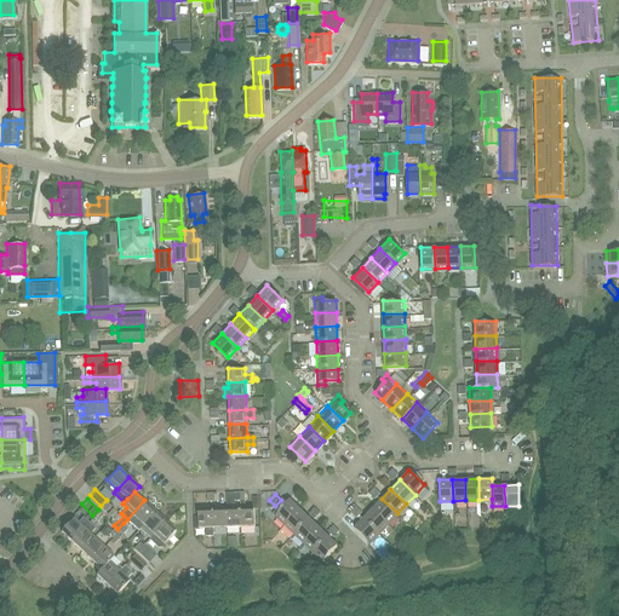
[(281,520),(297,506),(288,499),(280,508),(276,506),(271,511),(281,520)]
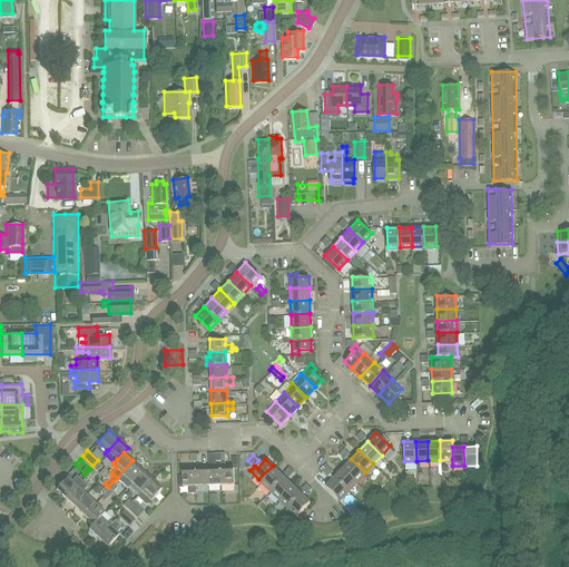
[(351,459),(342,468),(356,481),(365,472),(351,459)]
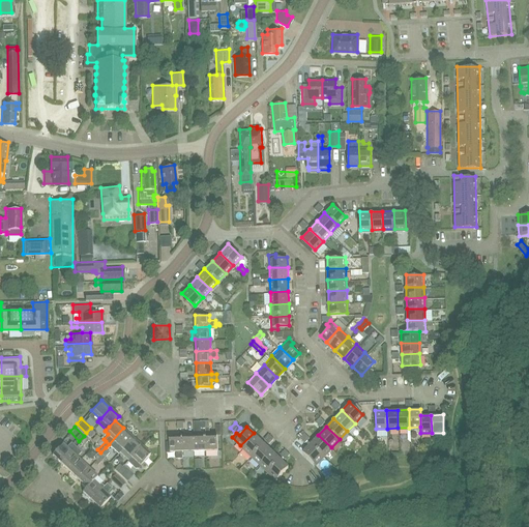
[(131,436),(123,428),(109,444),(117,452),(122,447),(121,447),(131,436)]
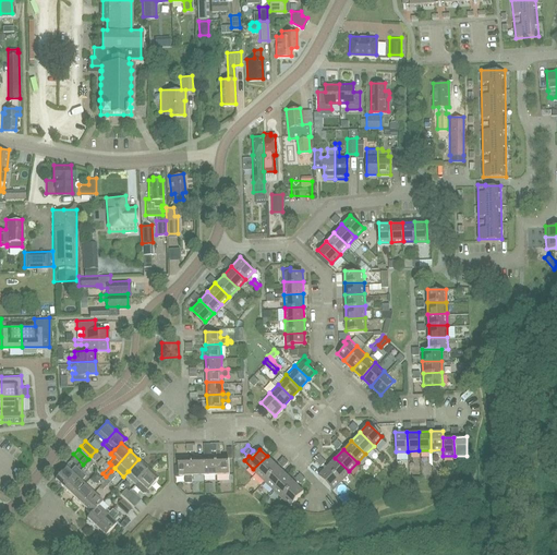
[(267,456),(253,469),(263,478),(276,463),(267,456)]
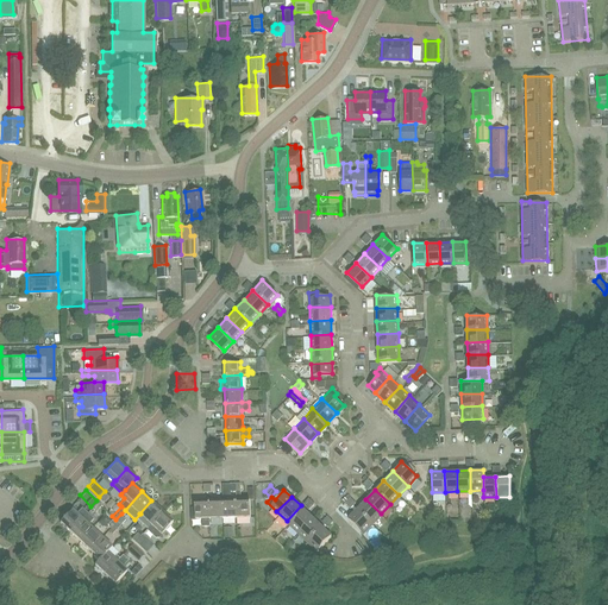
[(223,515),(221,498),(208,499),(208,516),(223,515)]
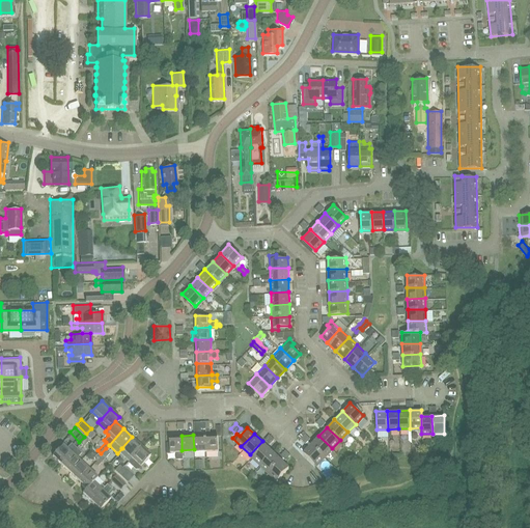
[(205,449),(205,435),(193,435),(194,449),(205,449)]
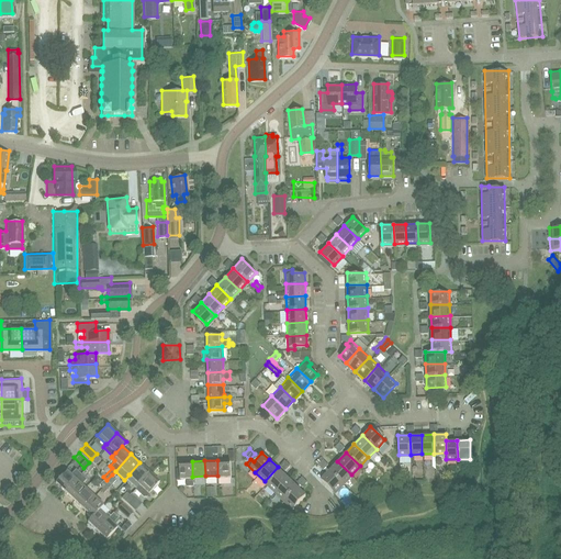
[(229,460),(217,460),(217,476),(231,476),(229,460)]
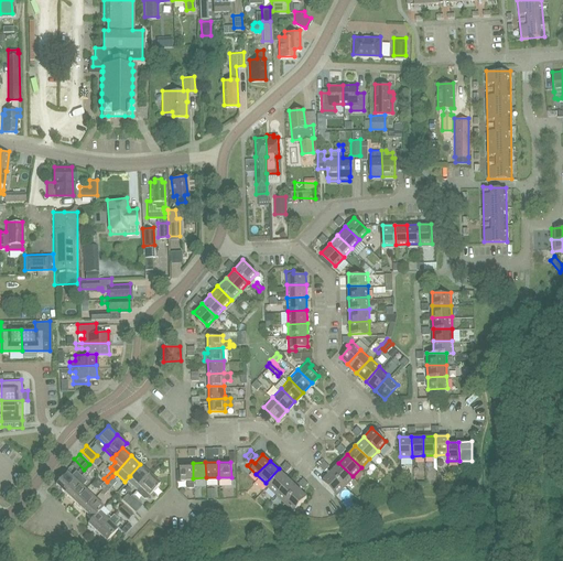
[(193,478),(193,463),(180,463),(180,478),(186,478),(186,486),(193,485),(193,478)]
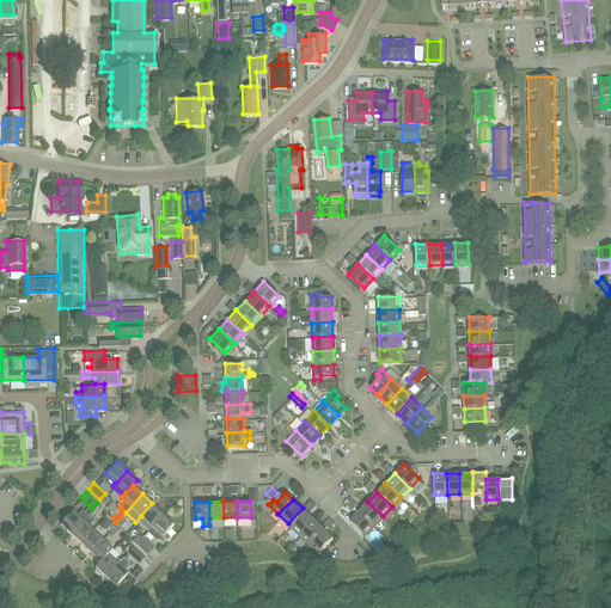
[(367,502),(359,510),(374,526),(383,516),(367,502)]
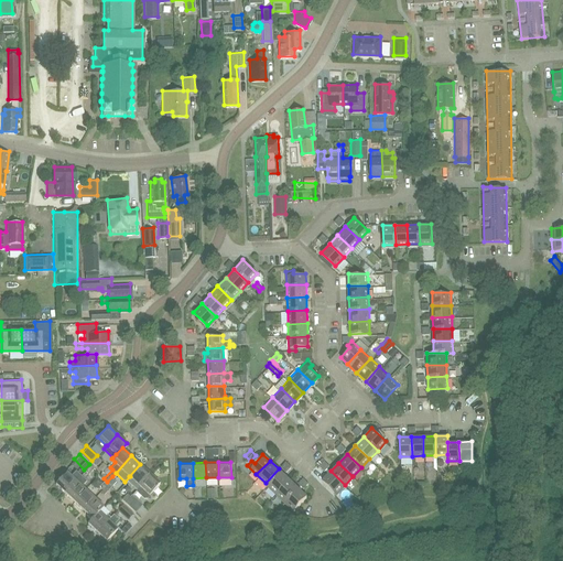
[(150,473),(140,464),(129,476),(130,476),(139,485),(150,473)]
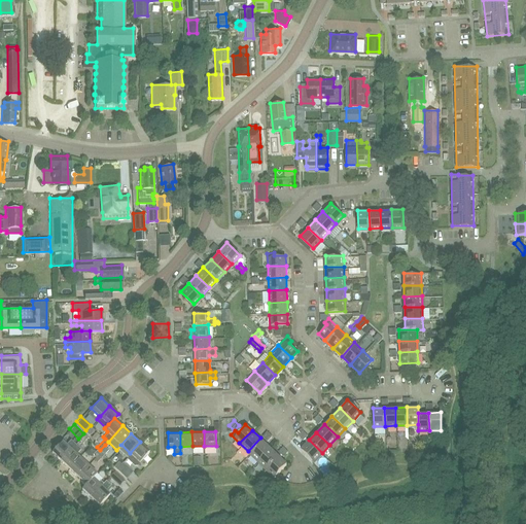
[(60,458),(75,443),(70,438),(65,443),(62,440),(51,450),(60,458)]
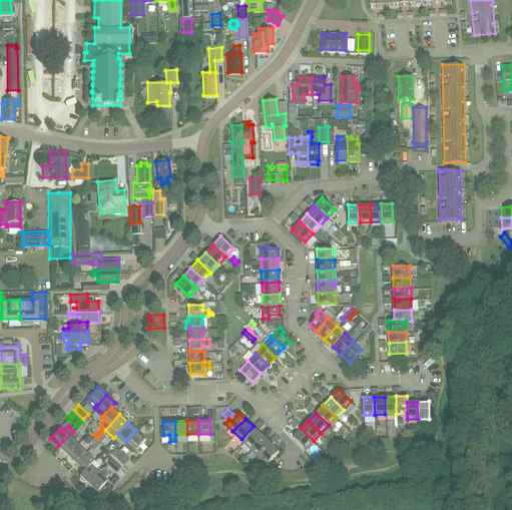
[(253,426),(241,439),(249,447),(262,434),(253,426)]
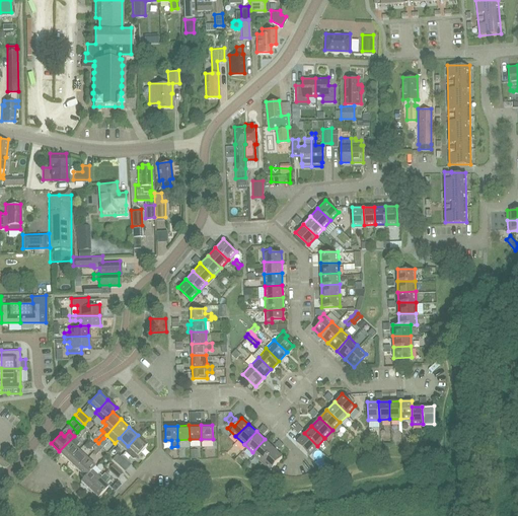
[(317,446),(304,433),(296,441),(309,454),(317,446)]
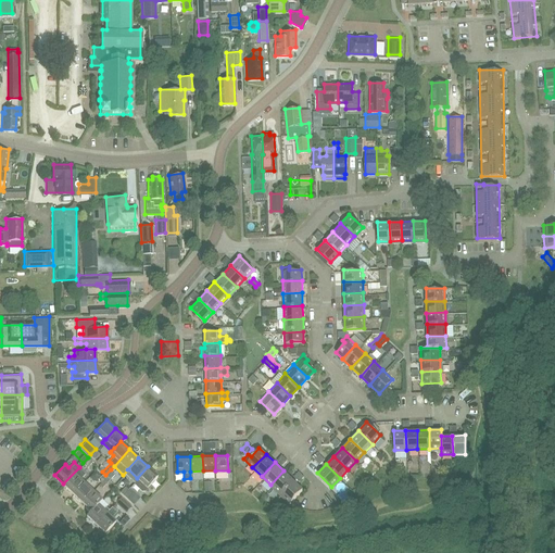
[(148,466),(137,478),(147,487),(156,475),(148,466)]
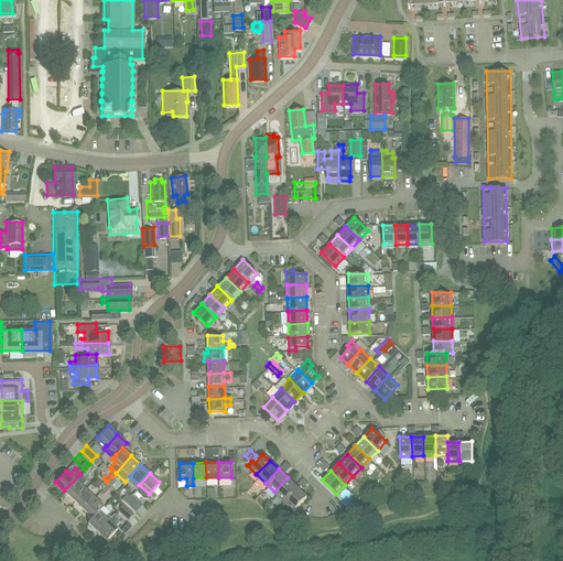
[(80,474),(64,491),(73,499),(84,488),(80,485),(86,478),(80,474)]
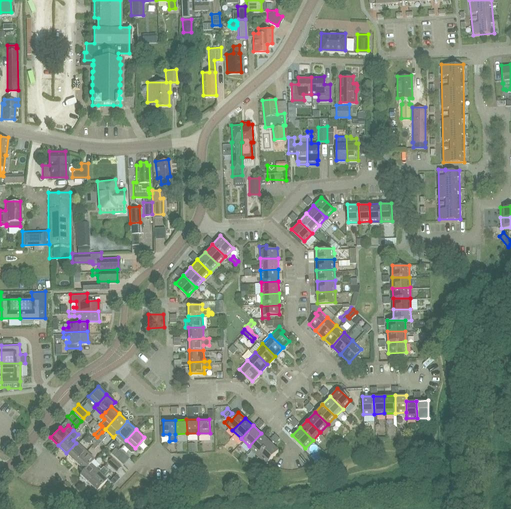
[(269,441),(261,433),(249,446),(257,454),(269,441)]
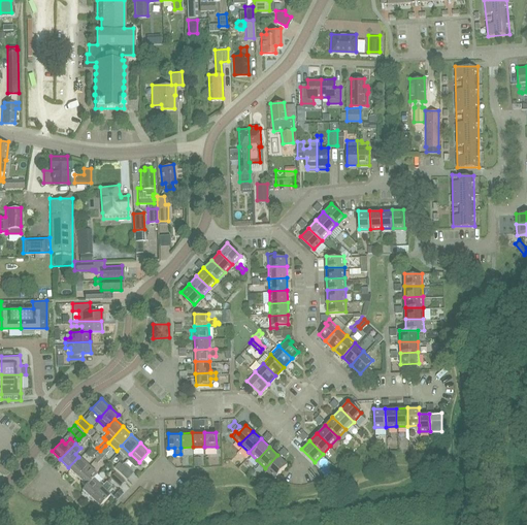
[(100,451),(97,448),(92,453),(95,456),(100,451)]
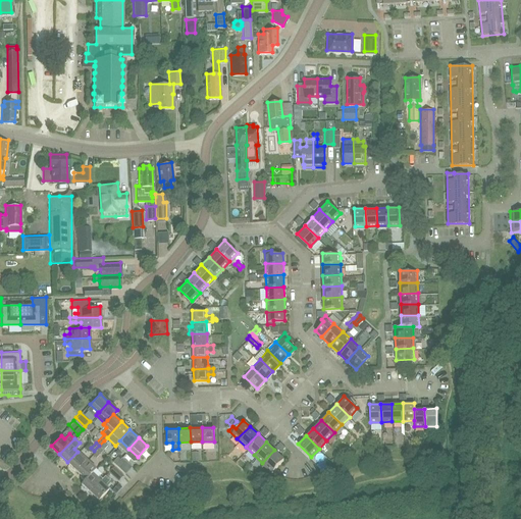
[(99,446),(94,451),(93,453),(95,455),(102,449),(99,446)]
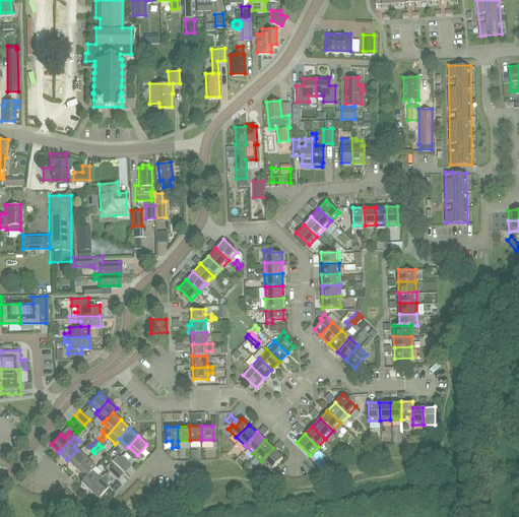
[(273,448),(261,461),(270,469),(282,457),(273,448)]
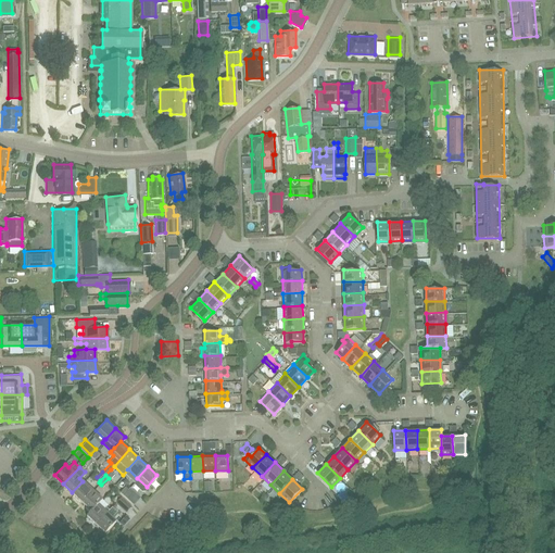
[(83,481),(72,492),(82,501),(91,489),(83,481)]
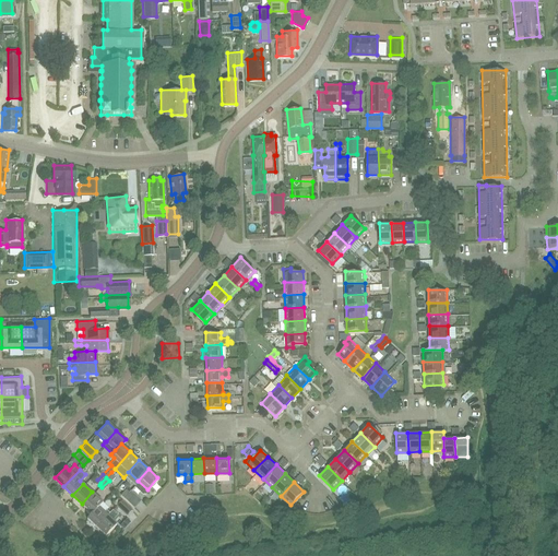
[(123,496),(130,488),(127,485),(119,493),(123,496)]
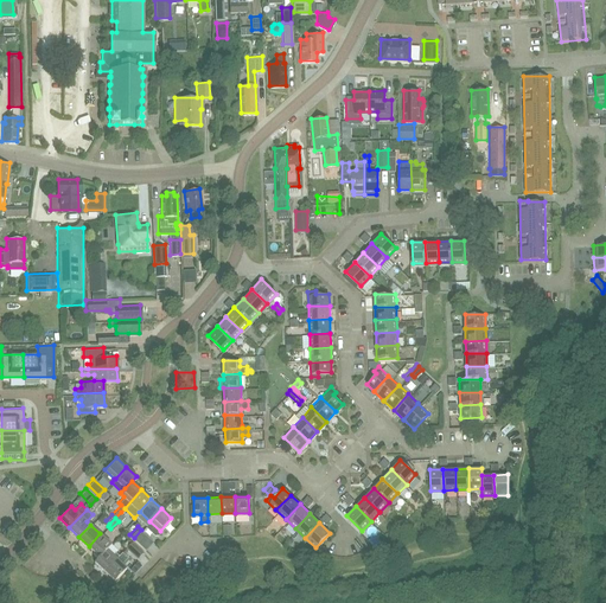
[(152,540),(141,530),(134,538),(145,549),(152,540)]
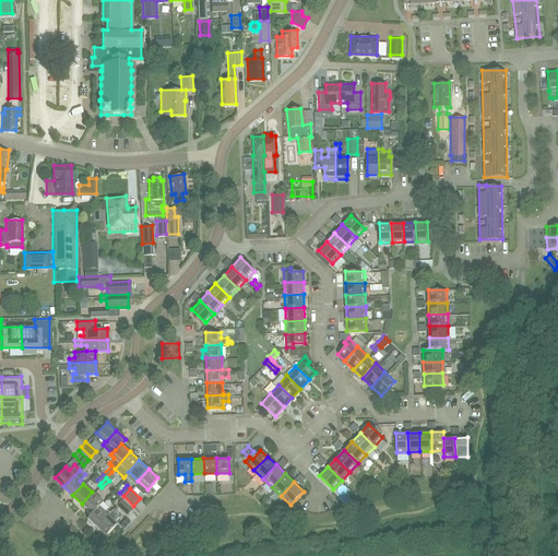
[(92,492),(82,504),(91,512),(97,506),(102,500),(92,492)]
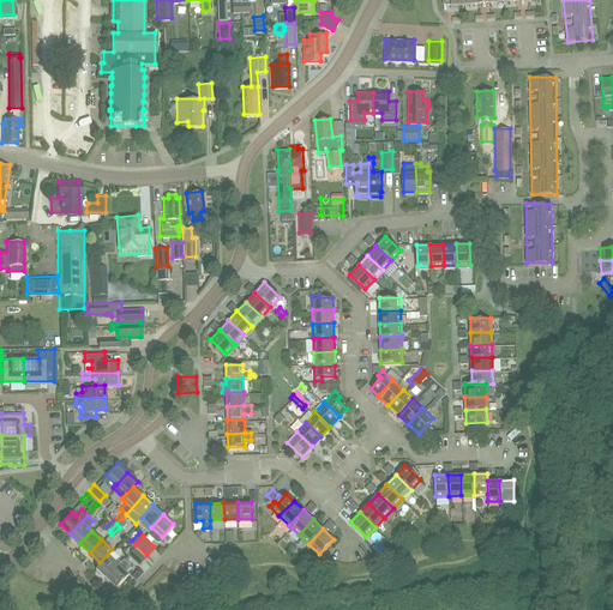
[(127,553),(133,547),(130,543),(124,550),(127,553)]
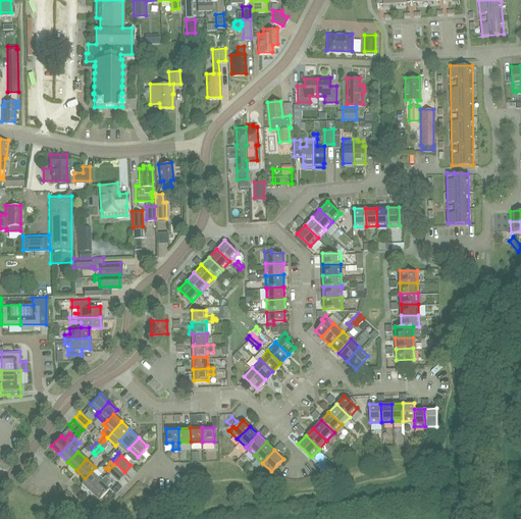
[(122,474),(113,465),(108,470),(117,479),(122,474)]
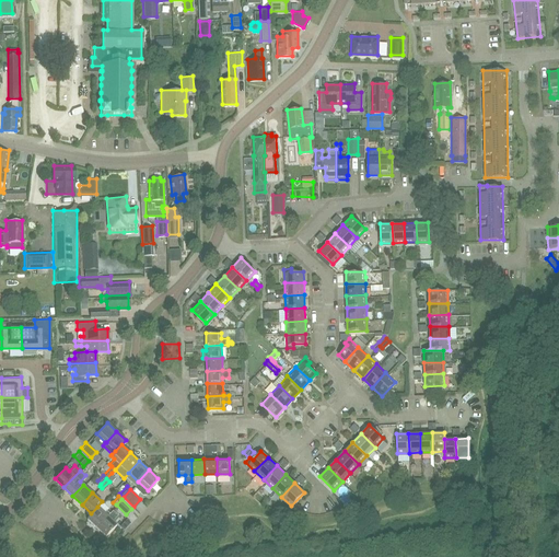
[(91,513),(86,518),(95,526),(112,509),(108,511),(106,509),(103,512),(97,507),(91,513)]
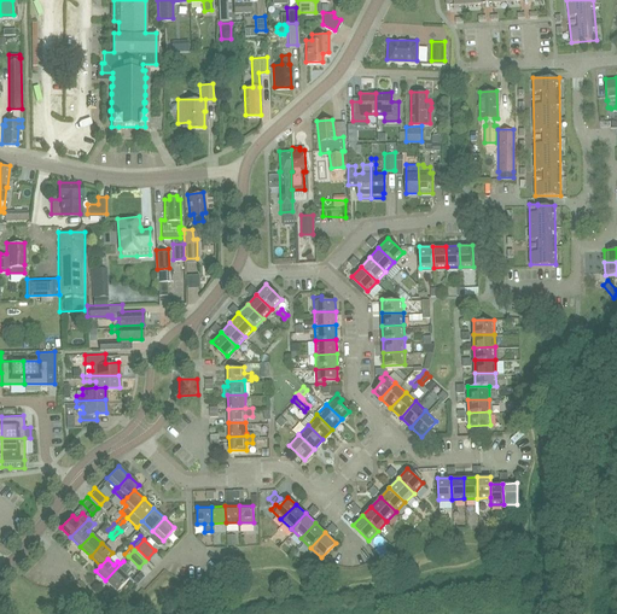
[(123,561),(105,580),(116,590),(128,577),(123,573),(129,566),(123,561)]
